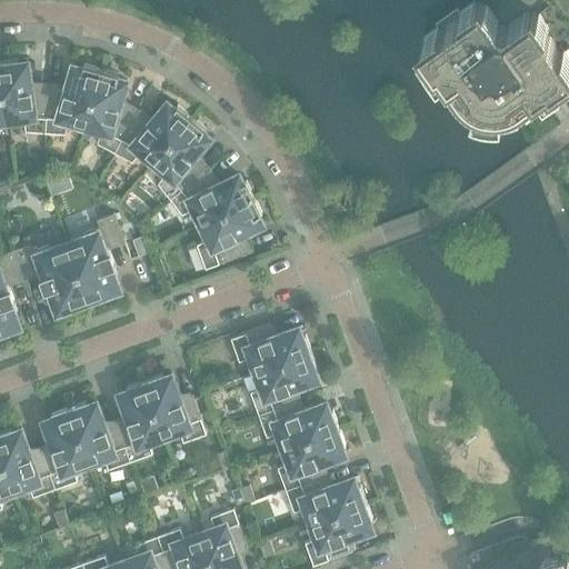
[(568,78),(568,0),(510,0),(492,13),(486,3),(482,6),(480,3),(477,6),(475,2),(459,13),(461,16),(441,30),(439,27),(423,38),(426,41),(422,43),(425,47),(421,49),(431,62),(435,68),(438,66),(441,63),(449,75),(446,77),(457,92),(460,90),(462,93),(459,97),(463,100),(467,103),(471,106),(476,109),(481,110),(482,107),(496,109),(496,113),(501,113),(507,112),(511,111),(517,109),(521,107),(519,103),(522,101),(525,105),(540,93),(538,90),(543,87),(550,82),(551,86),(552,86),(555,89),(568,78)]
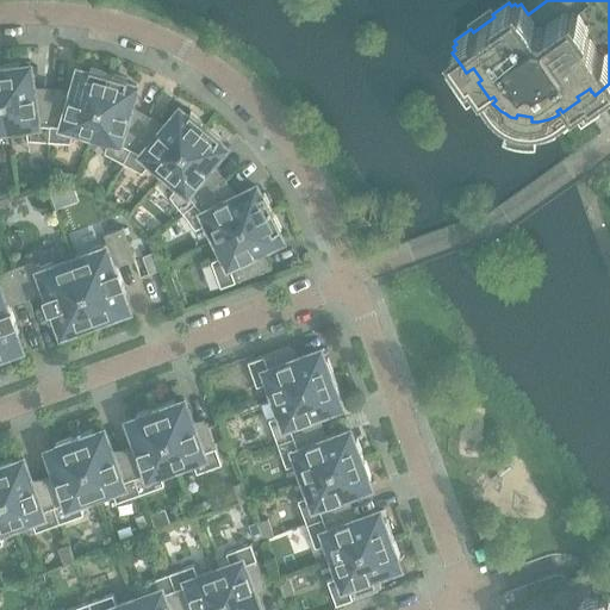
[(50,142),(53,95),(33,94),(30,66),(20,67),(19,63),(0,66),(8,129),(26,126),(29,139),(50,142)]
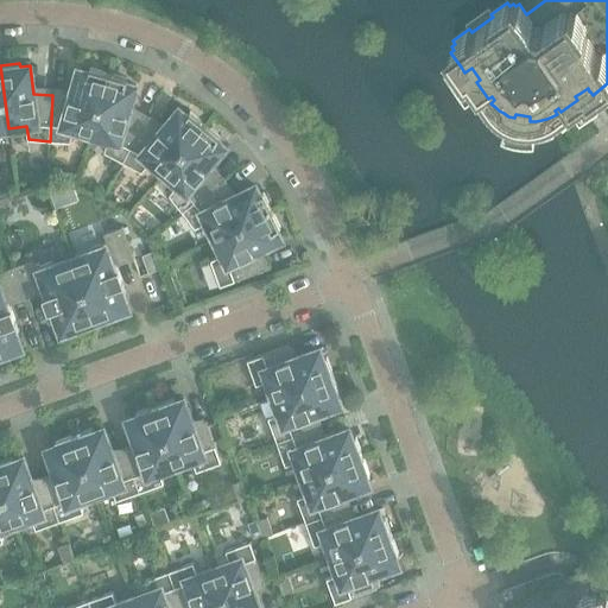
[(92,134),(109,74),(90,68),(89,73),(80,69),(71,96),(52,95),(50,141),(71,143),(75,130),(92,134)]
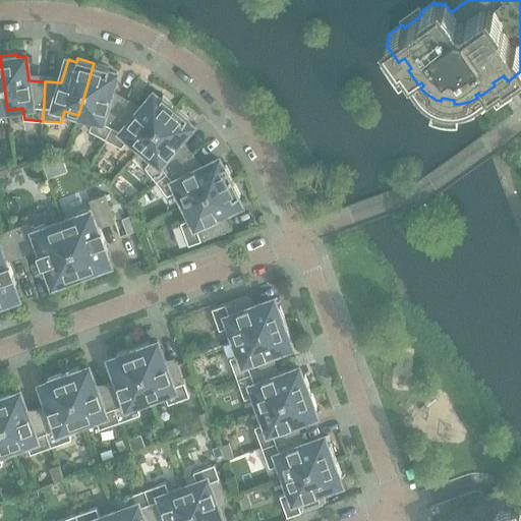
[(106,138),(124,104),(110,97),(117,73),(108,71),(109,67),(94,63),(78,115),(93,119),(90,130),(106,138)]
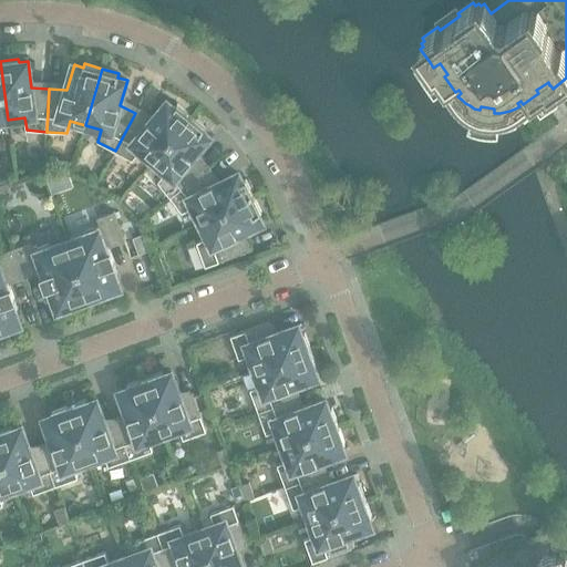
[(153,162),(192,116),(177,104),(175,107),(167,101),(151,122),(135,113),(115,151),(133,161),(141,151),(153,162)]
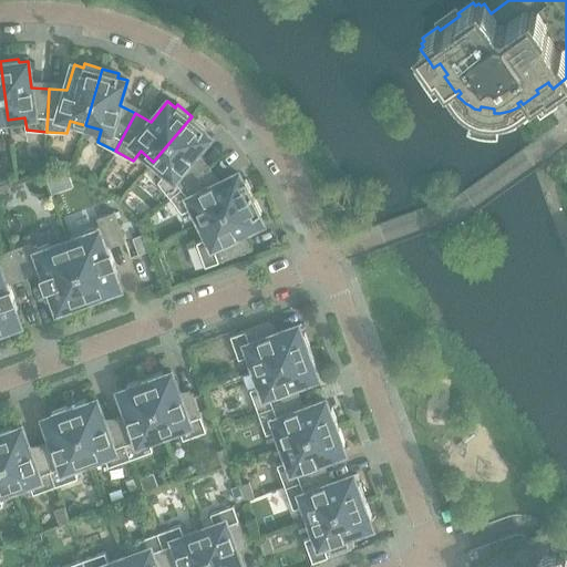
[(171,197),(204,171),(193,157),(210,136),(203,131),(205,127),(192,116),(153,162),(166,172),(157,182),(171,197)]
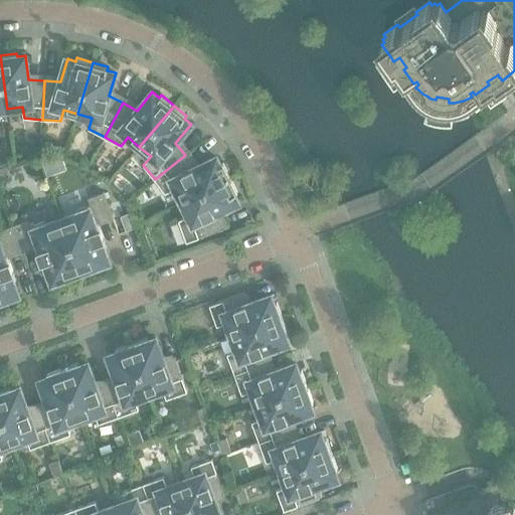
[(62,158),(65,147),(55,145),(52,155),(62,158)]
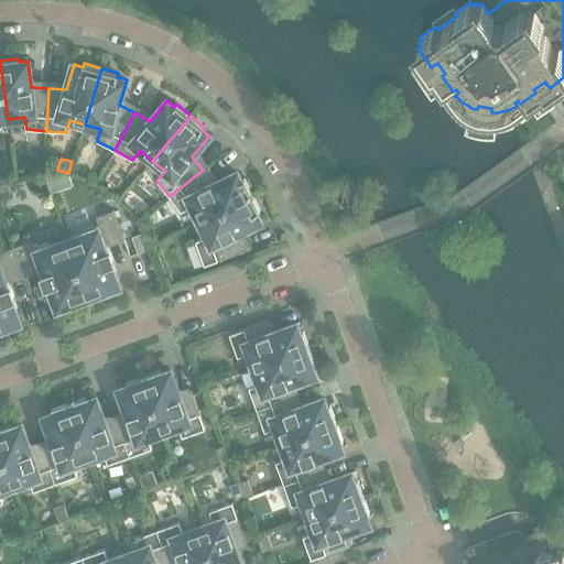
[(199,220),(252,195),(245,179),(241,181),(237,172),(214,184),(203,170),(170,196),(182,212),(193,206),(199,220)]
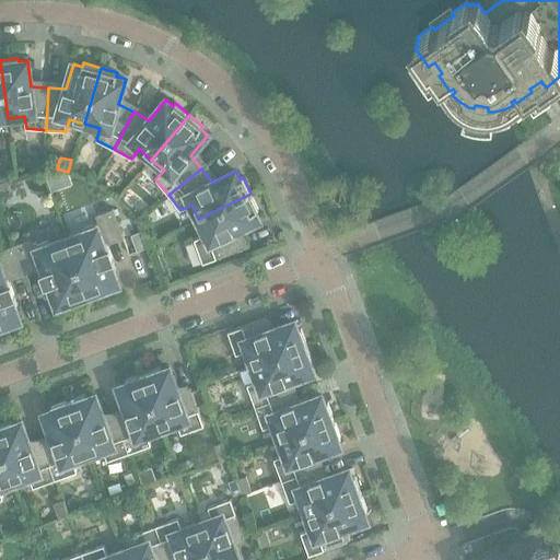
[(0,194),(11,190),(8,182),(0,184),(0,194)]
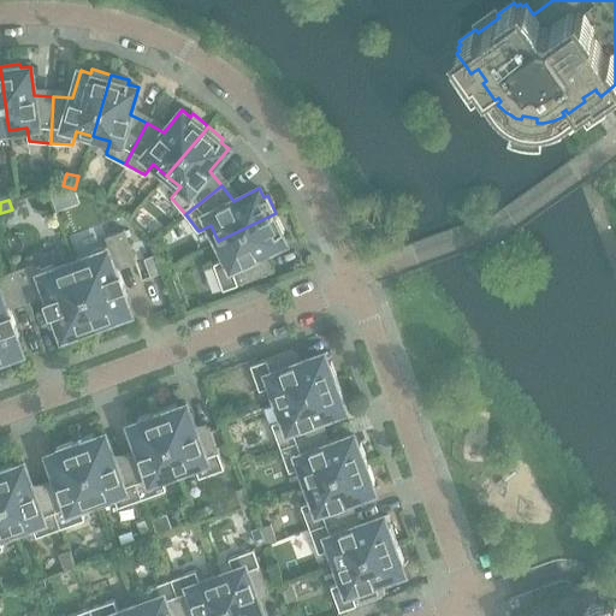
[(276,213),(218,241),(226,258),(213,264),(224,290),(267,274),(260,254),(285,242),(280,232),(285,231),(276,213)]
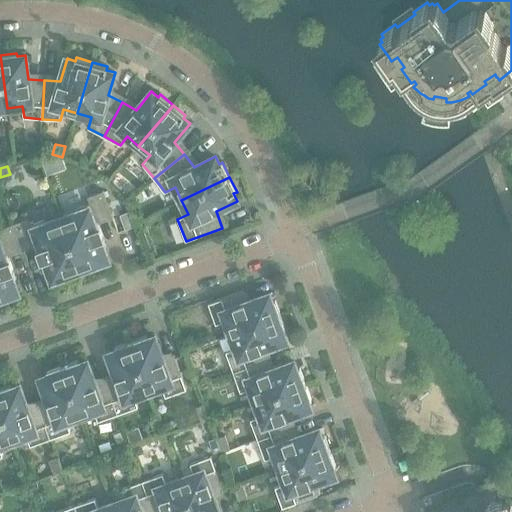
[(61,218),(82,273),(98,267),(97,264),(108,260),(103,246),(106,245),(99,223),(113,218),(103,191),(87,197),(90,203),(75,209),(77,212),(61,218)]
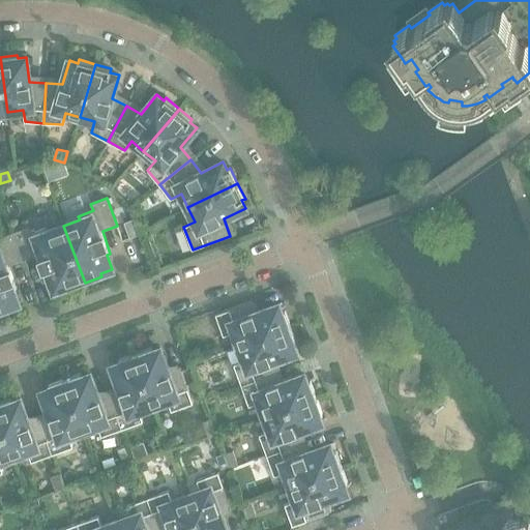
[(139,236),(134,222),(125,225),(130,239),(139,236)]
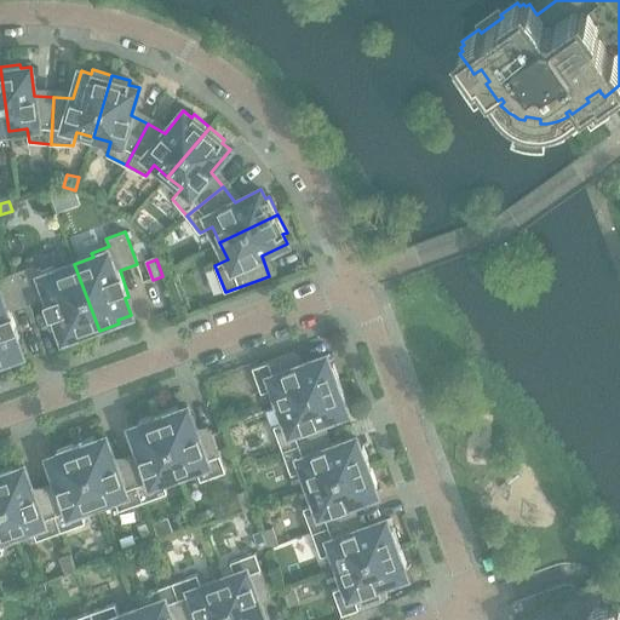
[(79,338),(99,331),(74,264),(56,270),(55,267),(36,273),(34,264),(15,271),(27,304),(44,298),(53,325),(58,322),(64,339),(78,334),(79,338)]
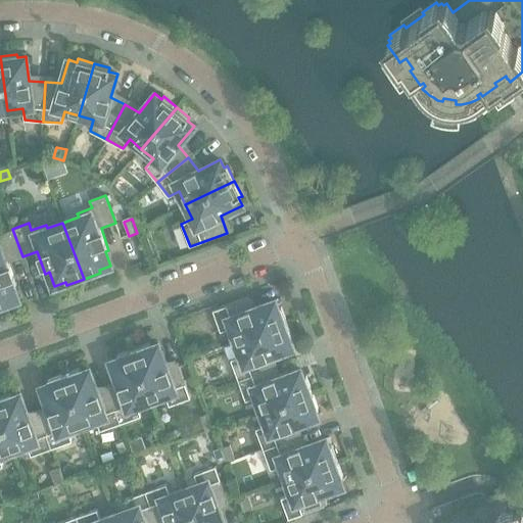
[(9,262),(22,256),(12,229),(0,233),(0,310),(8,306),(7,303),(18,299),(13,285),(16,284),(9,262)]
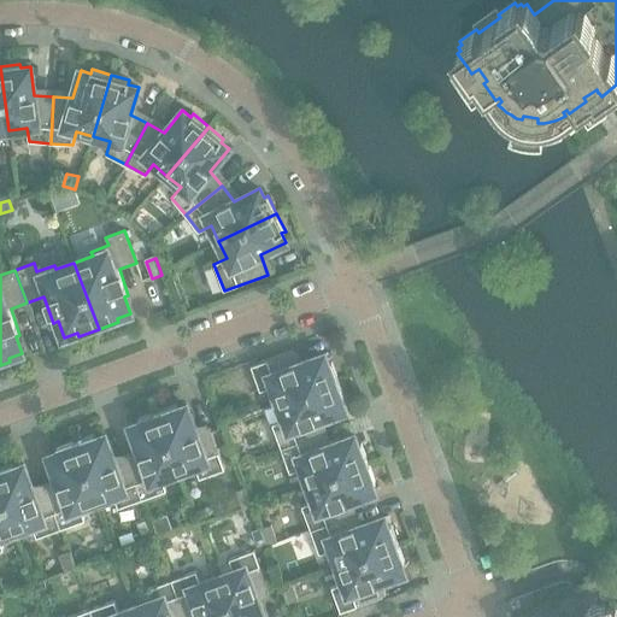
[(278,403),(339,381),(331,363),(328,364),(324,354),(298,364),(293,351),(251,365),(260,391),(272,387),(278,403)]
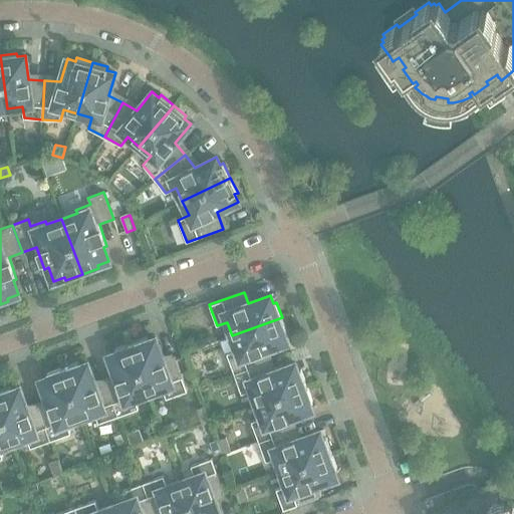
[(234,373),(269,360),(265,350),(287,342),(284,334),(288,332),(282,317),(232,335),(237,349),(227,353),(234,373)]
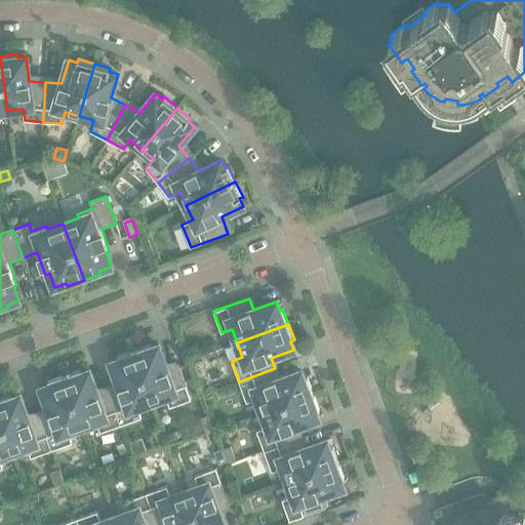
[(133,351),(152,402),(166,397),(170,407),(192,400),(178,364),(167,368),(159,345),(151,348),(150,345),(133,351)]
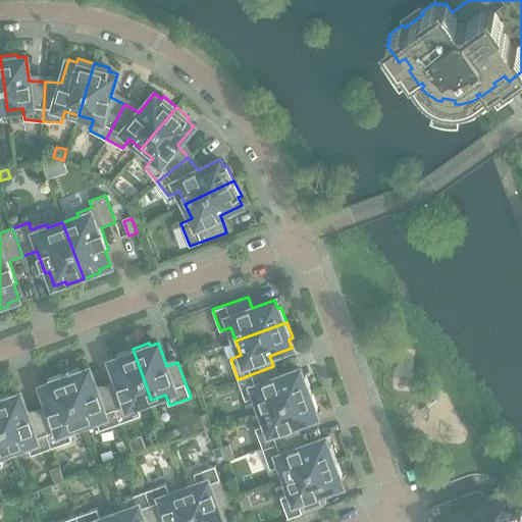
[(138,405),(151,400),(133,349),(117,354),(118,358),(110,360),(118,383),(108,387),(120,422),(142,415),(138,405)]
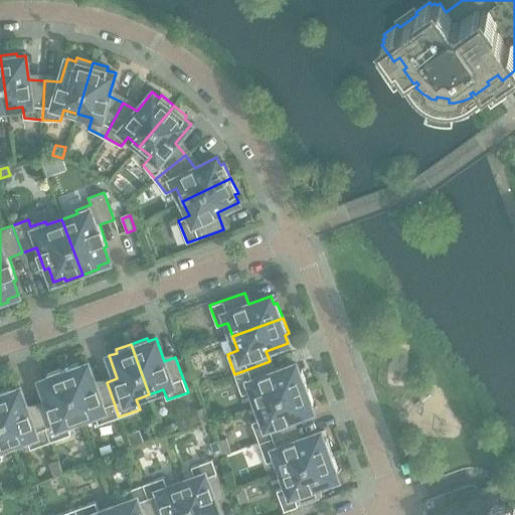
[(258,404),(308,386),(302,370),(299,372),(296,364),(274,372),(270,361),(234,374),(242,394),(252,390),(258,404)]
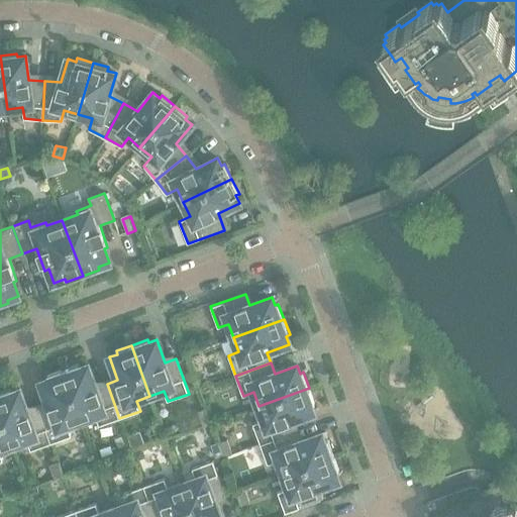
[(119,418),(107,384),(96,387),(88,365),(80,368),(79,365),(63,370),(82,421),(95,416),(99,426),(119,418)]
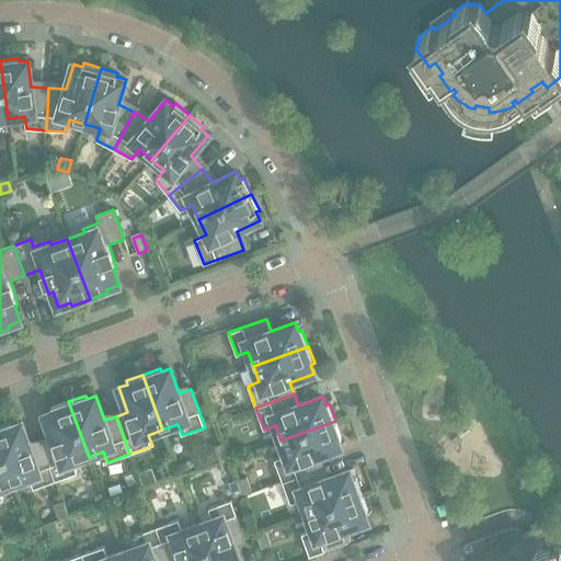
[(73,461),(89,457),(68,401),(52,408),(53,411),(44,414),(53,438),(42,443),(56,481),(78,473),(73,461)]
